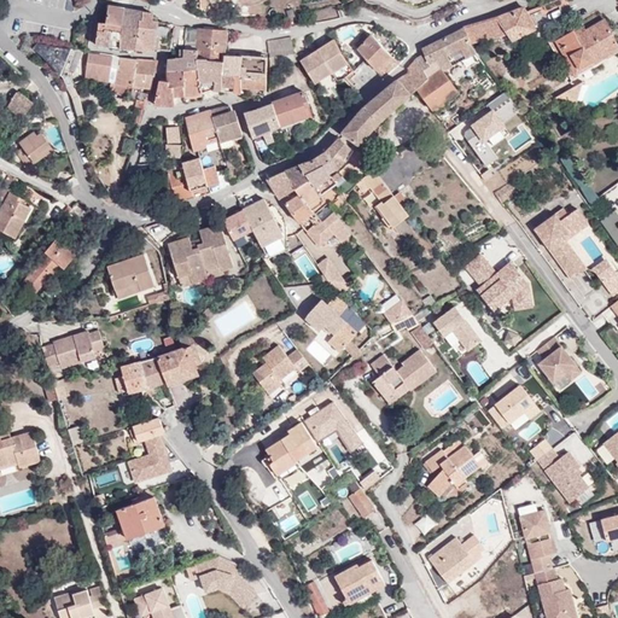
[(100,22),(98,46),(122,48),(126,9),(110,5),(108,23),(100,22)]
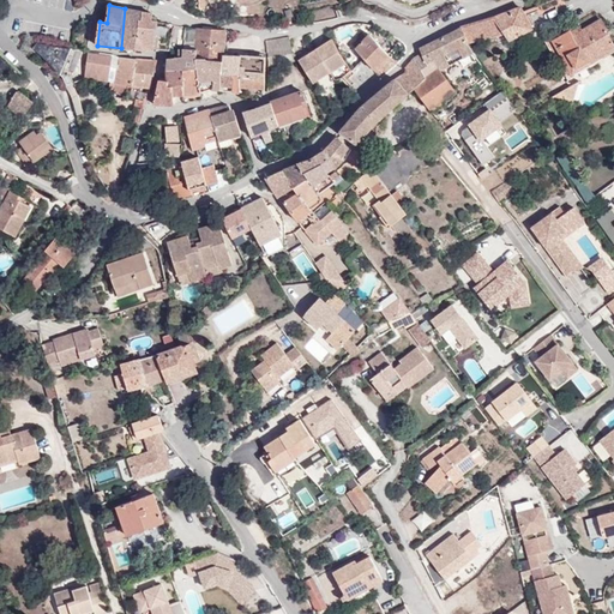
[(510,40),(531,28),(523,12),(521,7),(494,17),(505,34),(510,40)]
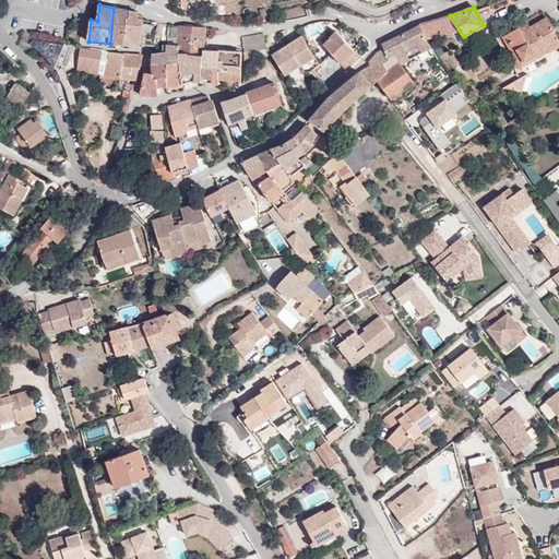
[(110,44),(123,45),(127,16),(130,18),(131,10),(114,8),(110,44)]
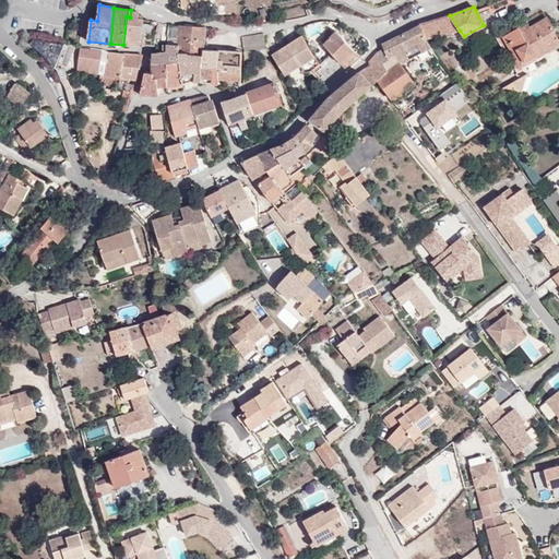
[(127,16),(123,45),(141,45),(144,22),(144,19),(139,19),(140,11),(131,10),(130,18),(127,16)]
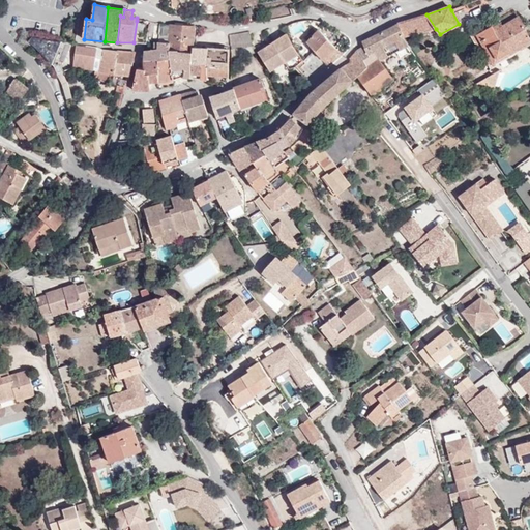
[(436,29),(427,15),(398,23),(404,36),(436,29)]
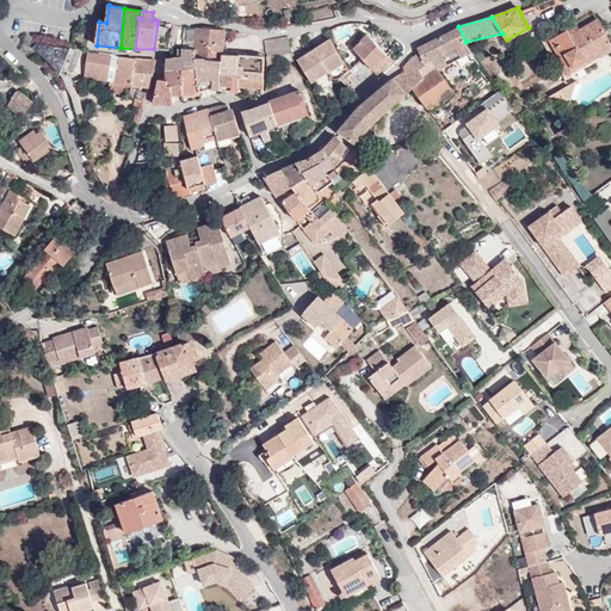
[(580,30),(569,36),(567,31),(550,41),(545,34),(539,36),(555,62),(561,59),(569,73),(610,48),(603,32),(604,31),(598,20),(580,30)]
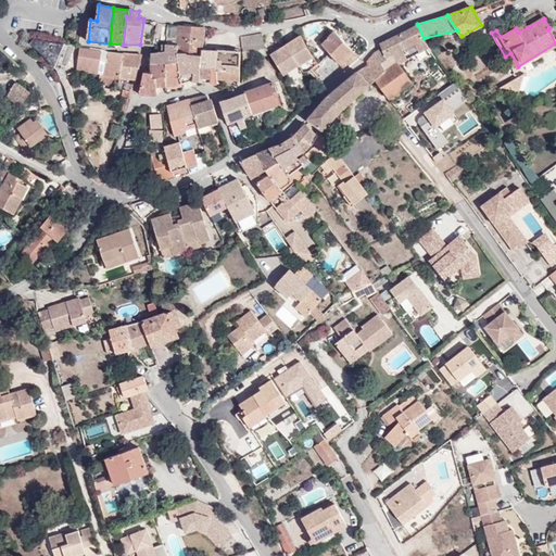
[(143,22),(140,45),(155,46),(158,29),(154,29),(154,26),(152,26),(152,23),(143,22)]
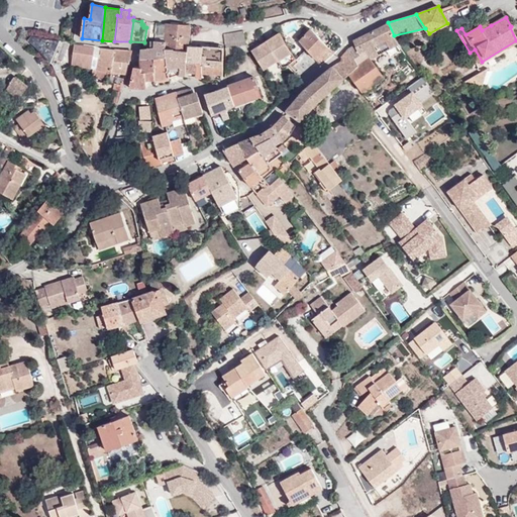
[(491,25),(489,21),(480,26),(482,30),(491,25)]
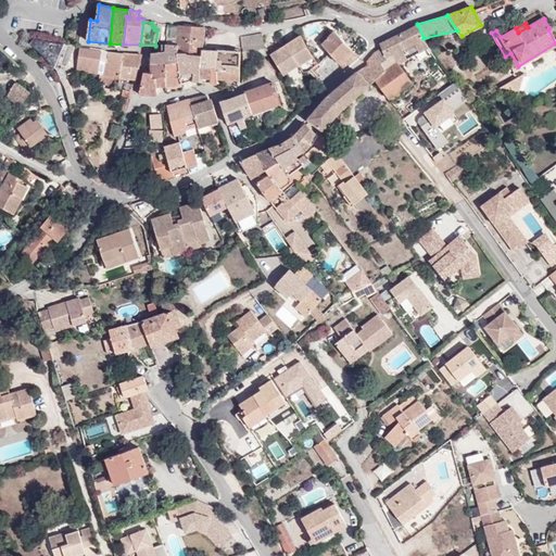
[(417,24),(380,43),(382,48),(387,58),(394,53),(403,49),(424,38),(417,24)]
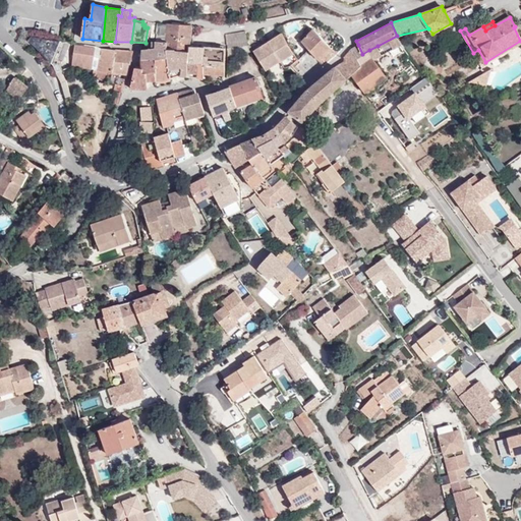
[(19,29),(27,37),(33,32),(23,23),(19,29)]
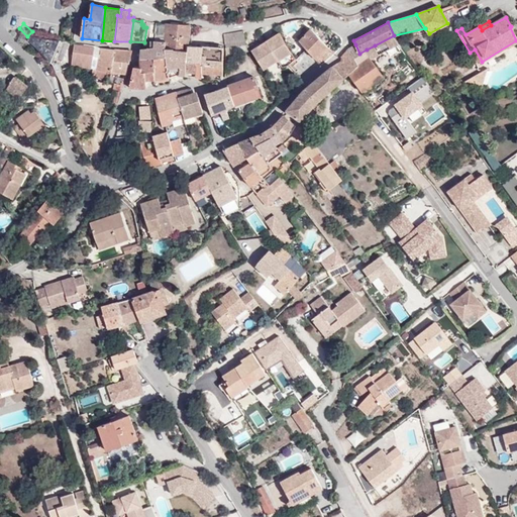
[(190,46),(191,25),(167,23),(166,34),(166,41),(167,41),(166,49),(187,52),(187,45),(190,46)]
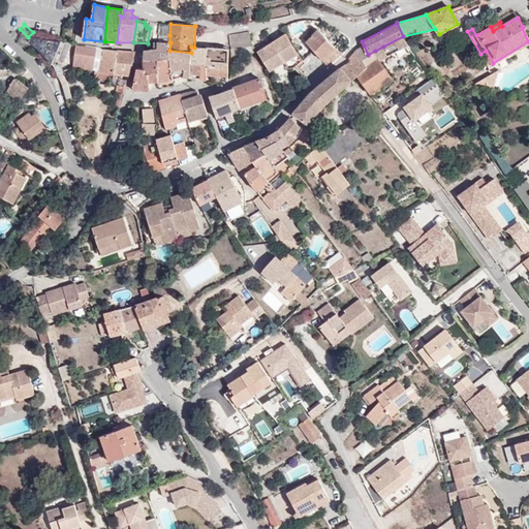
[(314,51),(330,67),(343,55),(319,29),(314,34),(311,30),(304,38),(314,51)]
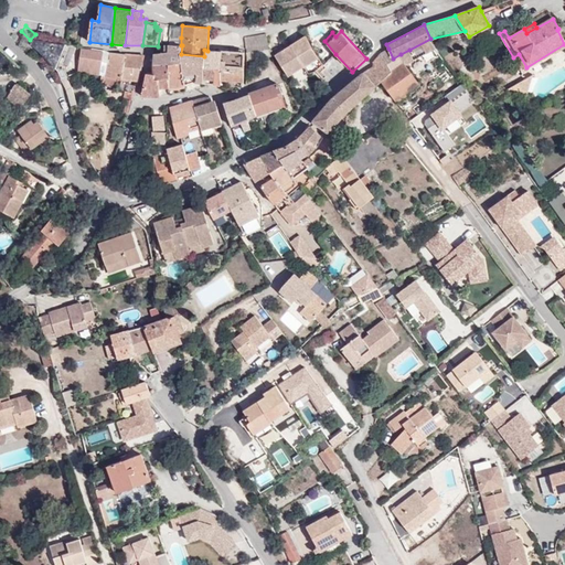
[(246,36),(247,49),(248,60),(276,56),(274,53),(272,34),(246,36)]
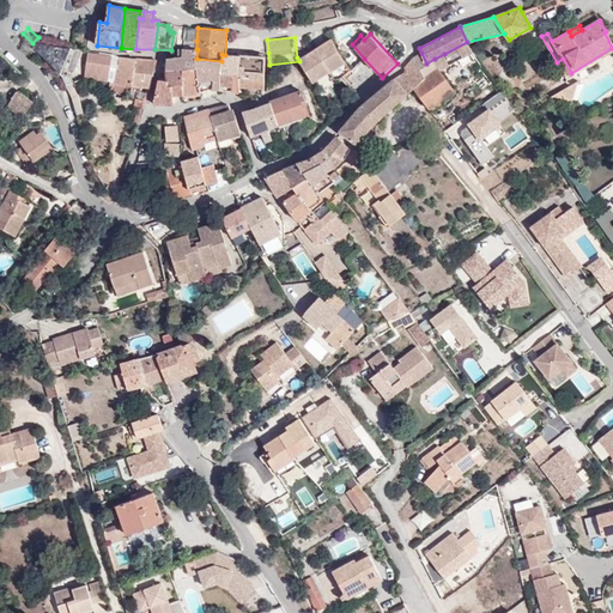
[(344,54),(334,40),(317,50),(321,59),(329,72),(329,73),(347,61),(344,54)]
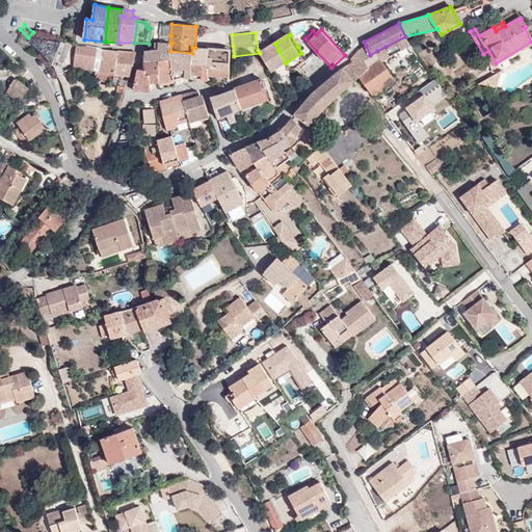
[(149,50),(145,50),(145,60),(159,59),(159,61),(171,59),(170,51),(171,43),(170,43),(160,42),(159,50),(149,50)]
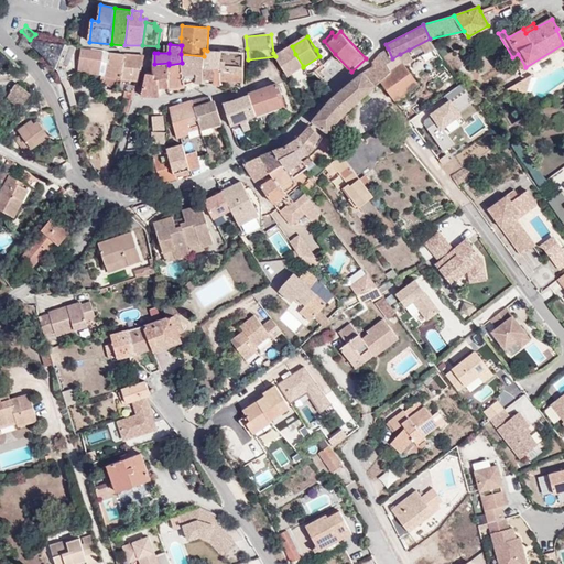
[(90,49),(82,46),(78,64),(88,66),(90,49)]
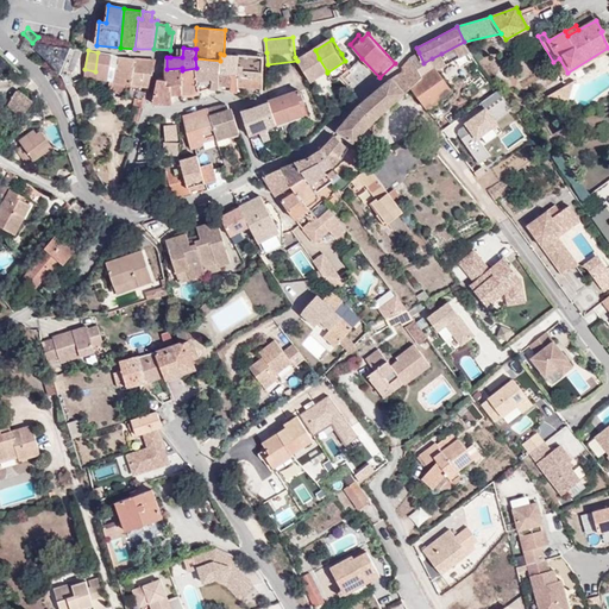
[(319,58),(315,50),(297,61),(299,62),(312,82),(327,71),(319,58)]
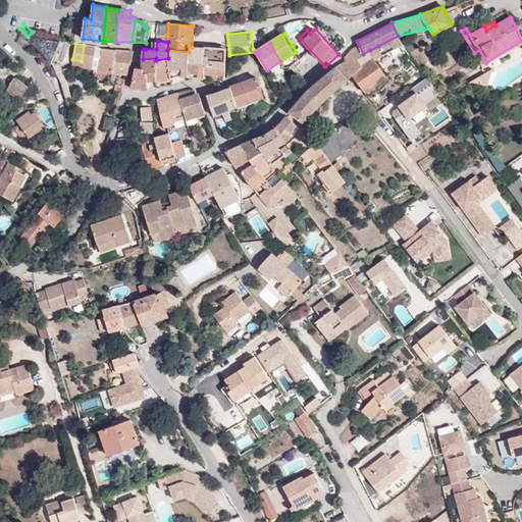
[(102,49),(96,46),(84,44),(84,45),(82,61),(95,63),(96,57),(101,58),(100,67),(95,67),(94,79),(107,81),(108,72),(126,74),(123,86),(117,84),(115,92),(123,93),(128,74),(134,51),(102,49)]
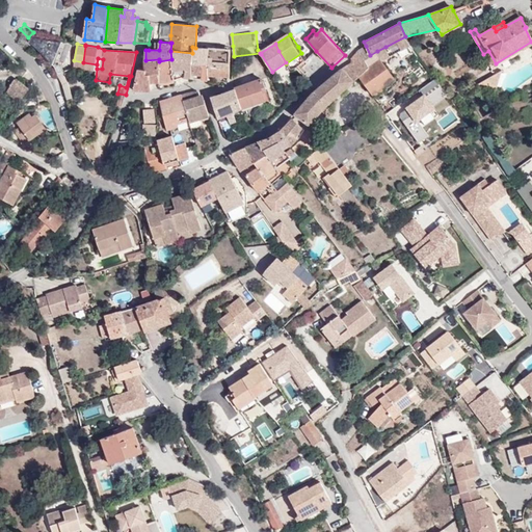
[(350,58),(353,60),(348,64),(357,77),(371,95),(372,94),(396,78),(391,71),(384,62),(383,60),(377,51),(370,55),(366,46),(358,49),(350,58)]
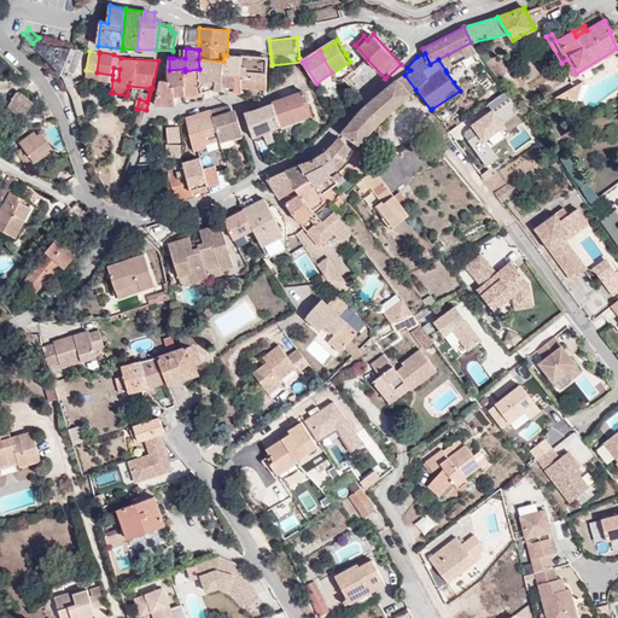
[(225,75),(235,76),(238,56),(227,56),(223,54),(223,62),(225,62),(225,75)]
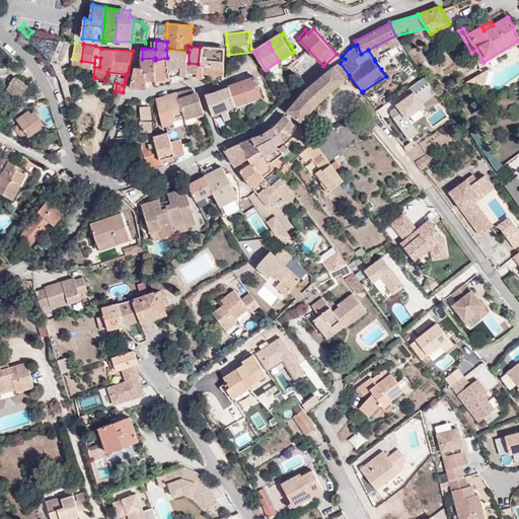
[(374,59),(381,56),(376,46),(368,50),(374,59)]
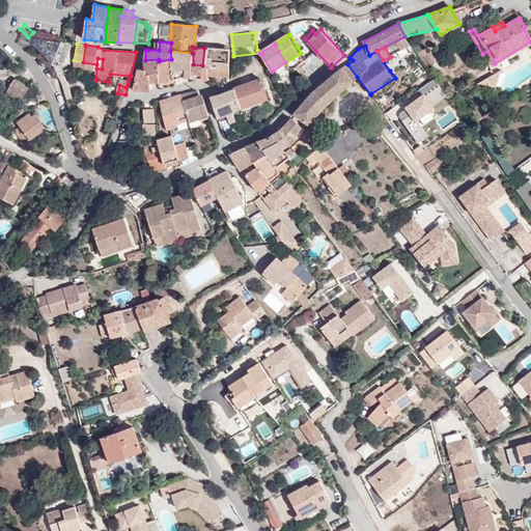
[(207,65),(230,66),(230,50),(204,48),(202,65),(207,65)]
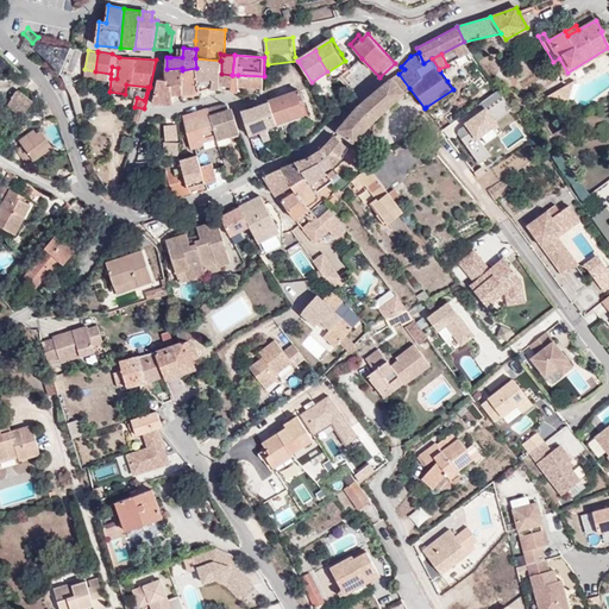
[(447,81),(481,64),(477,60),(473,55),(440,71),(447,81)]
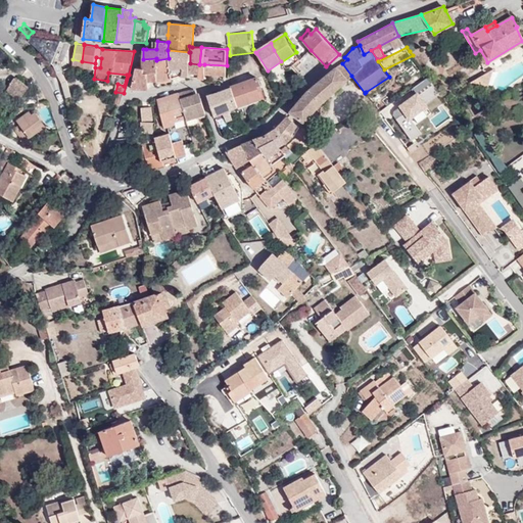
[(172,79),(181,77),(189,78),(190,63),(190,52),(189,52),(168,50),(169,58),(172,79)]
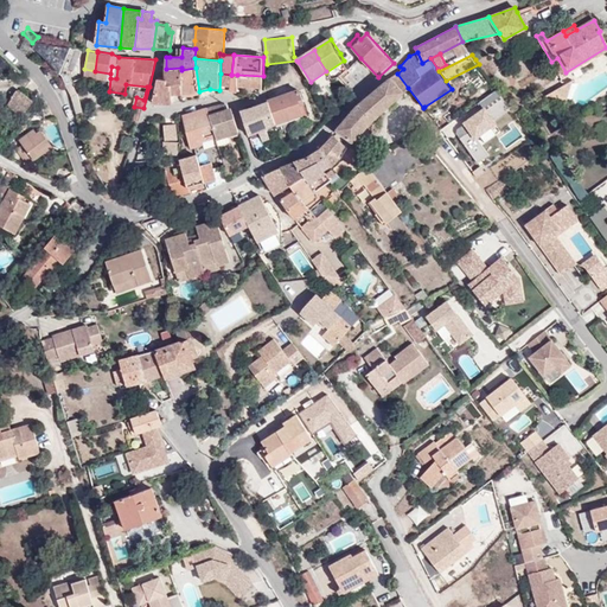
[(173,103),(173,95),(183,94),(181,70),(181,68),(166,69),(165,80),(158,80),(153,104),(173,103)]
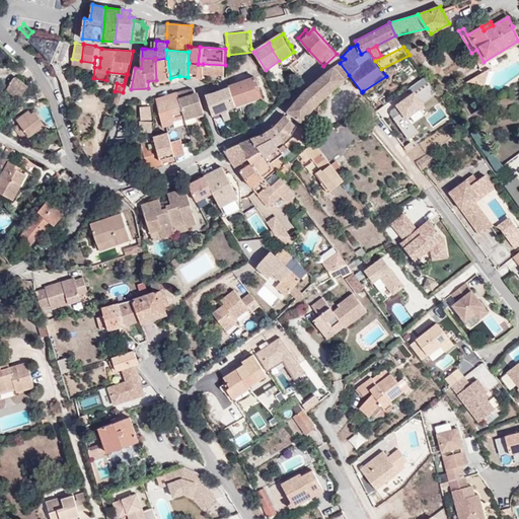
[(156,80),(170,78),(167,58),(155,60),(156,80)]
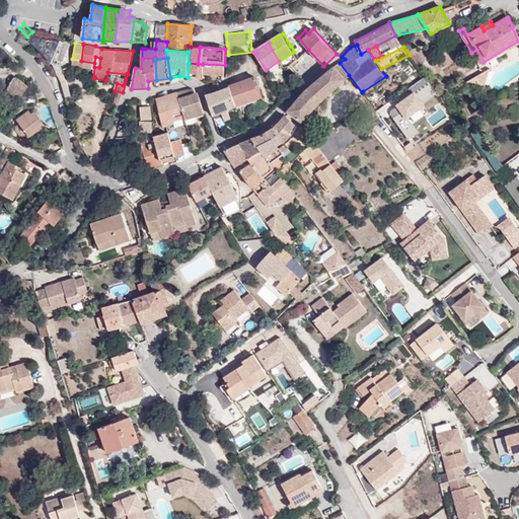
[(203,78),(203,64),(198,64),(189,63),(188,77),(203,78)]
